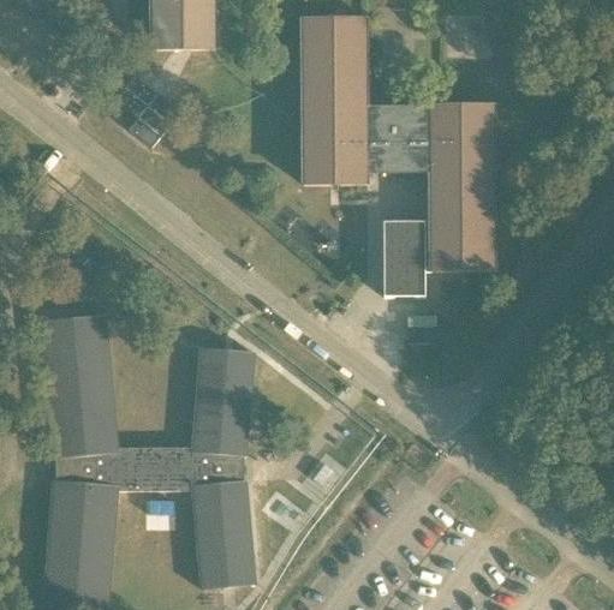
[(151,0),(153,48),(216,47),(215,0),(151,0)]
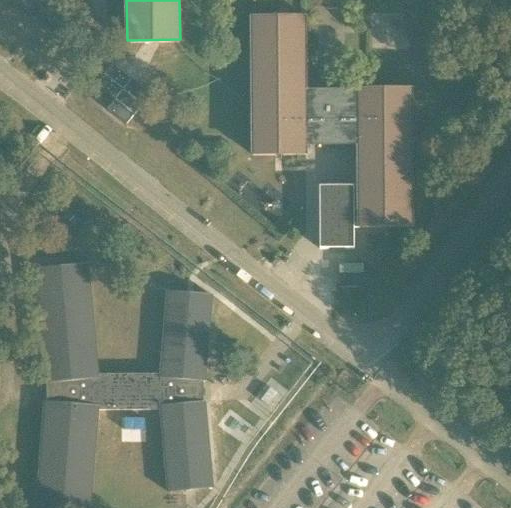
[(359,142),(359,224),(412,224),(411,87),(359,87),(359,89),(306,89),(305,15),(253,15),(253,152),(306,152),(306,142),(359,142)]
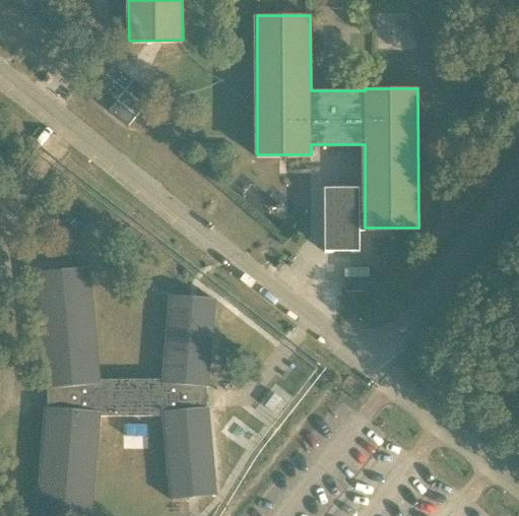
[(113,62),(98,82),(118,98),(111,108),(130,123),(153,92),(113,62)]
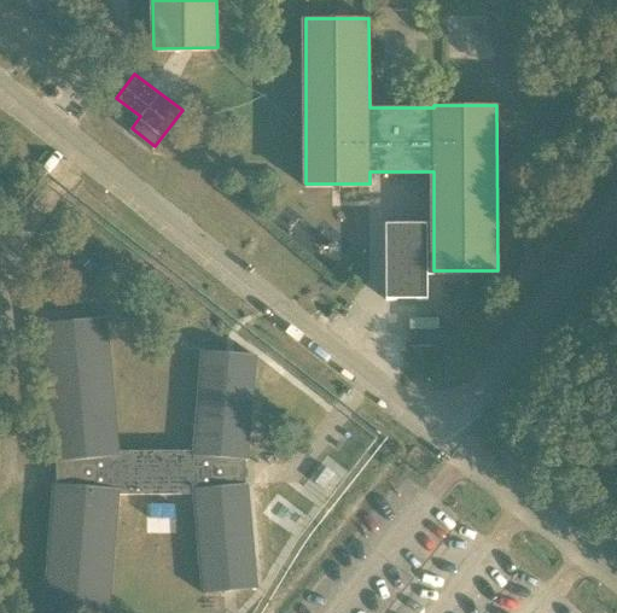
[(425,229),(385,229),(386,303),(426,303),(425,229)]
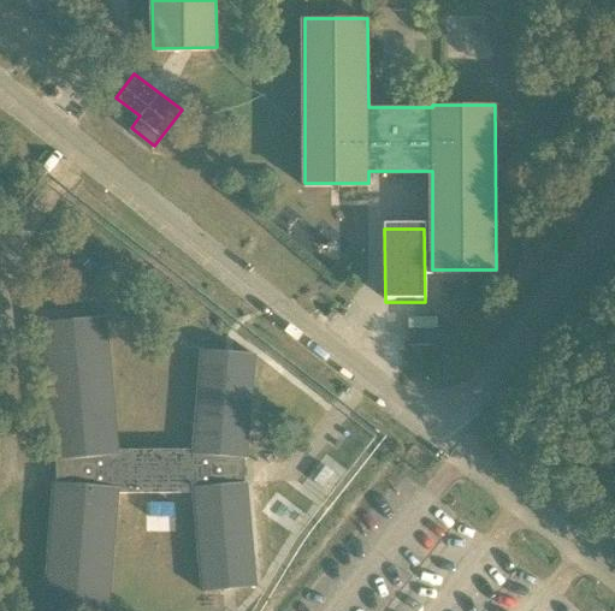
[(398,304),(400,333),(382,334),(383,365),(431,363),(430,304),(398,304)]
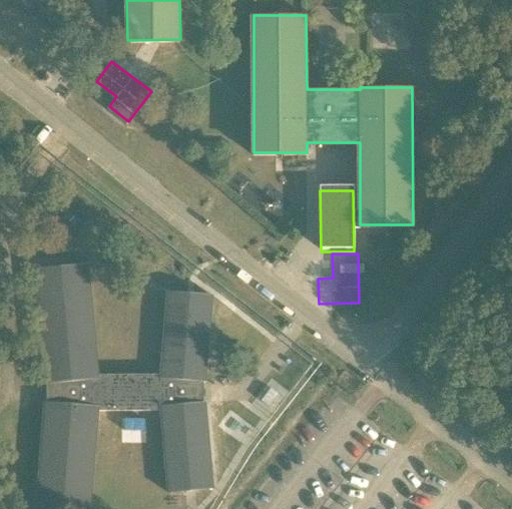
[(206,379),(205,379),(212,295),(213,294),(168,290),(168,291),(168,292),(162,372),(98,373),(88,264),(89,264),(88,263),(35,268),(35,269),(36,269),(46,381),(45,381),(46,382),(50,381),(51,400),(46,400),(45,401),(46,401),(37,508),(90,508),(98,408),(162,408),(169,489),(169,490),(213,486),(213,485),(212,485),(205,401),(206,401),(206,400),(202,400),(202,380),(206,380),(206,379)]
